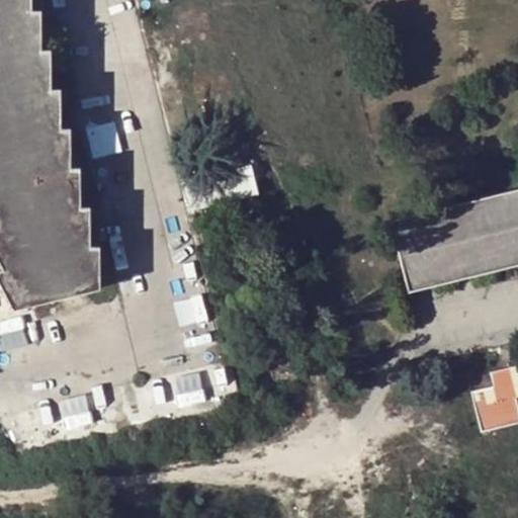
[(0,0),(0,265),(1,267),(0,266),(0,283),(13,308),(98,287),(97,246),(89,246),(90,205),(80,205),(78,166),(70,166),(70,127),(61,126),(60,88),(50,88),(50,49),(40,49),(39,9),(30,9),(30,0),(0,0)]
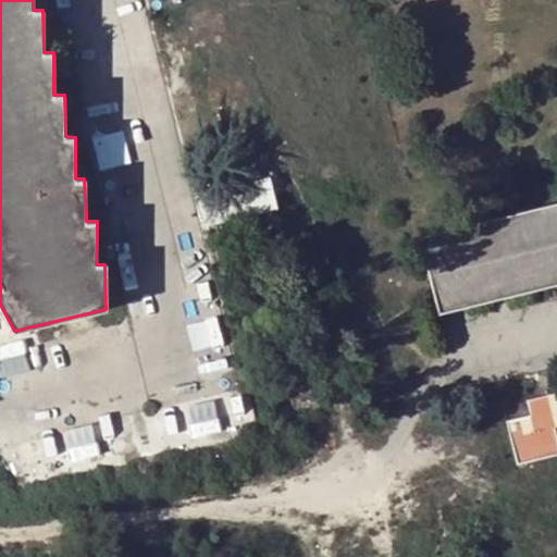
[(267,178),(198,196),(205,225),(274,210),(267,178)]
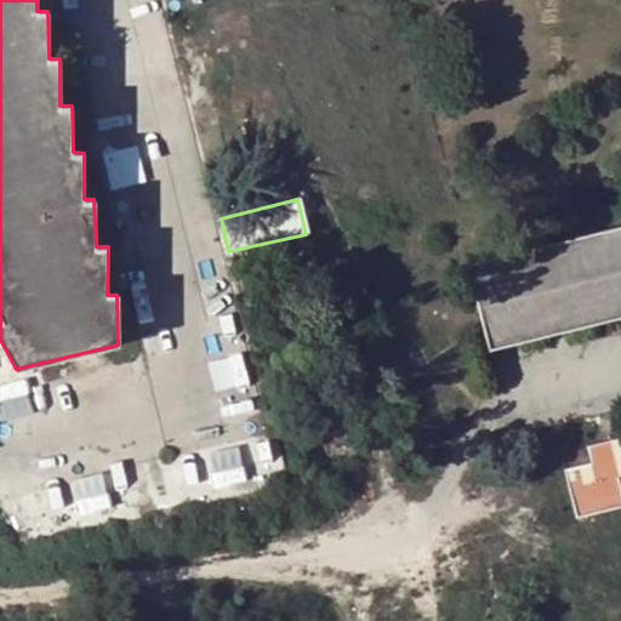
[(620,226),(468,263),(489,347),(620,314),(620,226)]
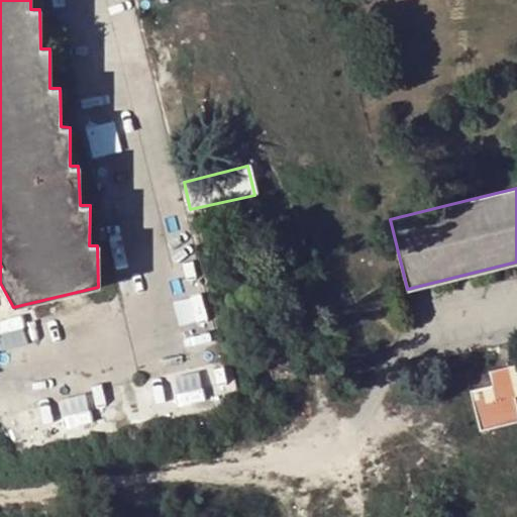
[(516,364),(488,371),(491,385),(469,390),(480,432),(516,422),(516,404),(515,397),(516,396),(516,364)]
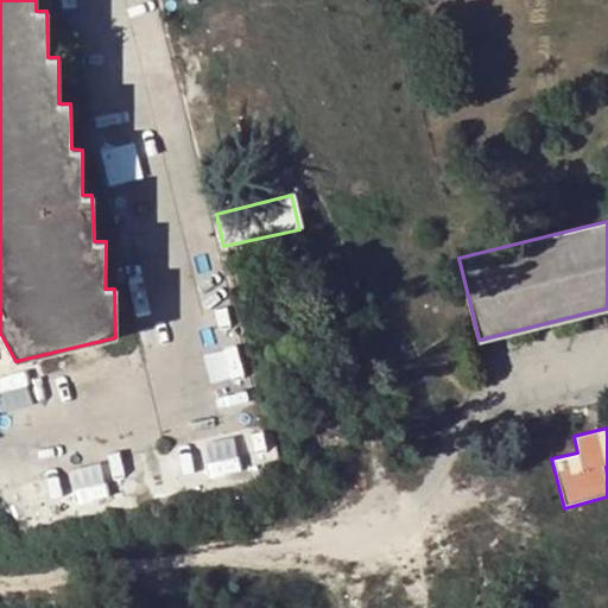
[(228,432),(0,491),(0,524),(7,551),(242,491),(228,432)]
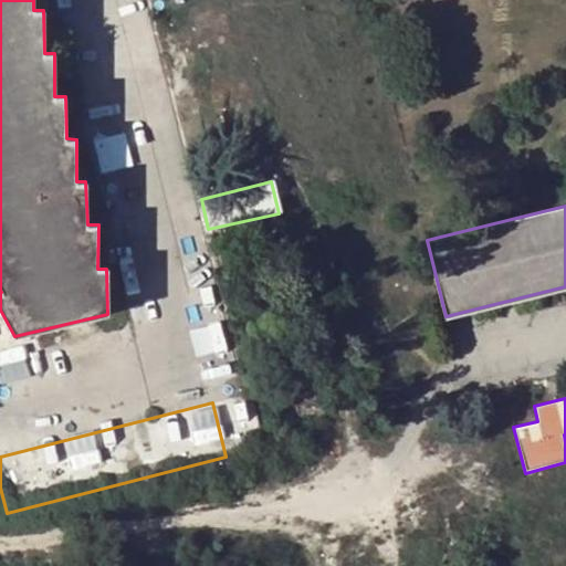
All buildings are outlined.
